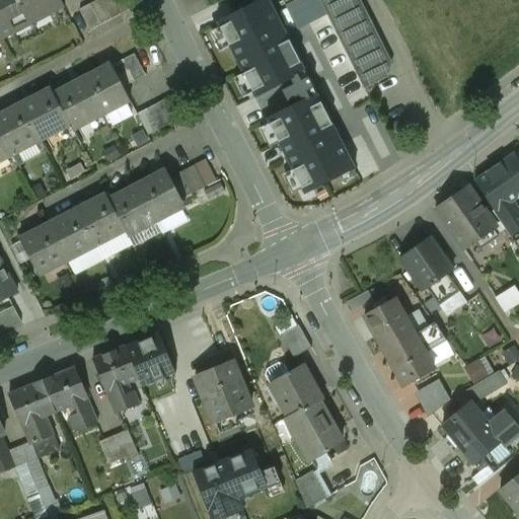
[(60,0),(0,0),(0,40),(0,41),(64,8),(60,0)]
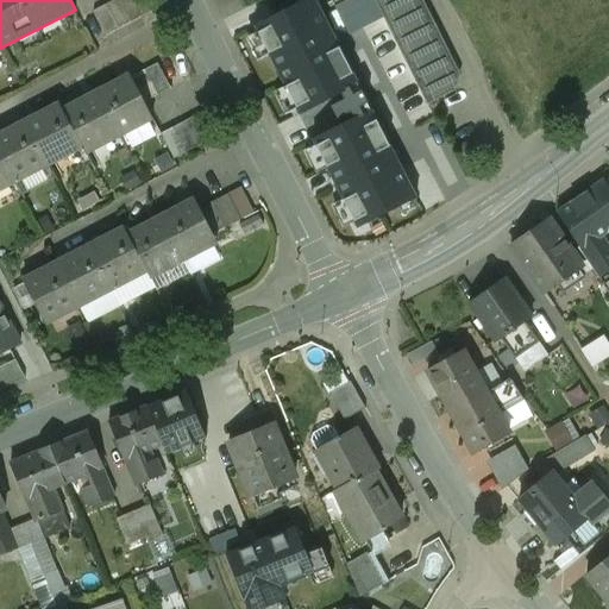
[(114,0),(105,5),(118,30),(130,24),(117,0),(114,0)]
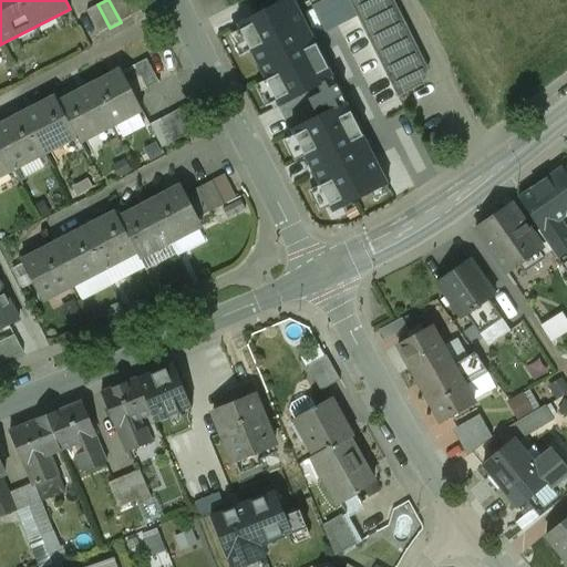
[(123,0),(109,0),(121,22),(132,16),(123,0)]
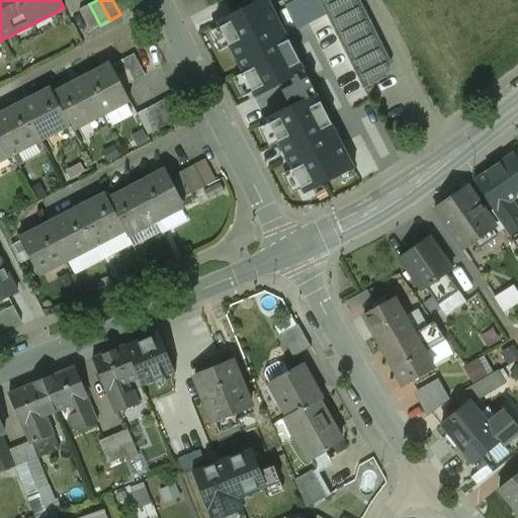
[(132,9),(125,0),(112,0),(120,14),(132,9)]
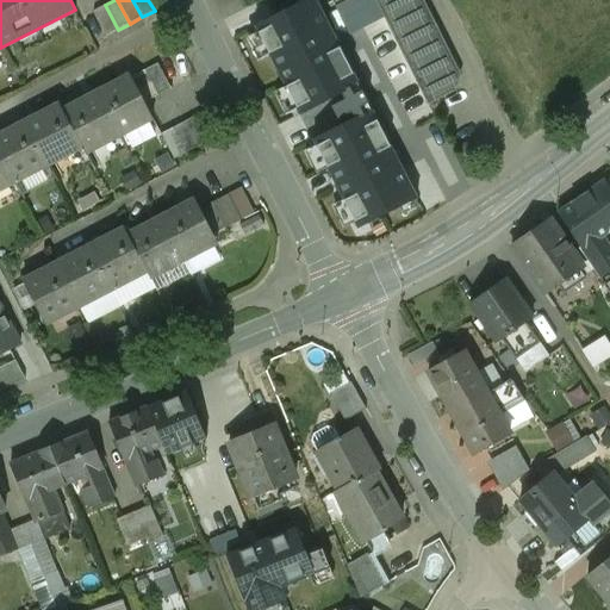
[(380,0),(377,2),(427,103),(454,89),(458,75),(419,0),(347,0),(348,0),(380,0)]
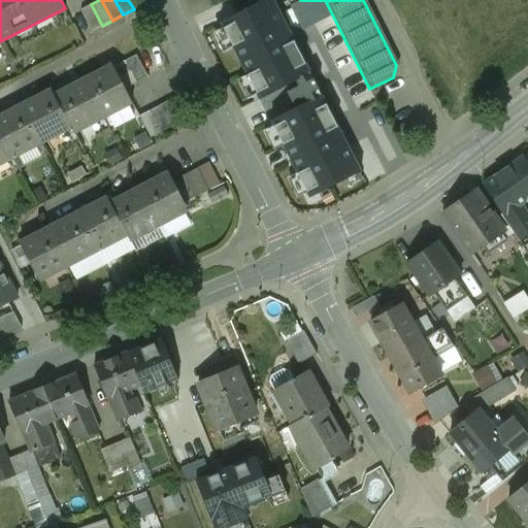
[(258,5),(222,24),(260,100),(303,78),(292,56),(299,52),(274,2),(260,9),(258,5)]
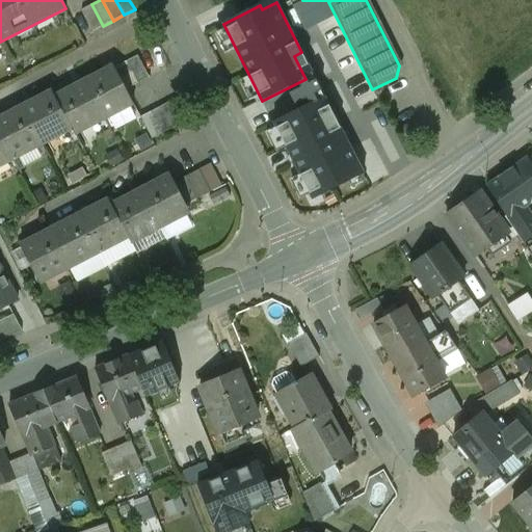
[(91,4),(81,9),(92,31),(103,26),(91,4)]
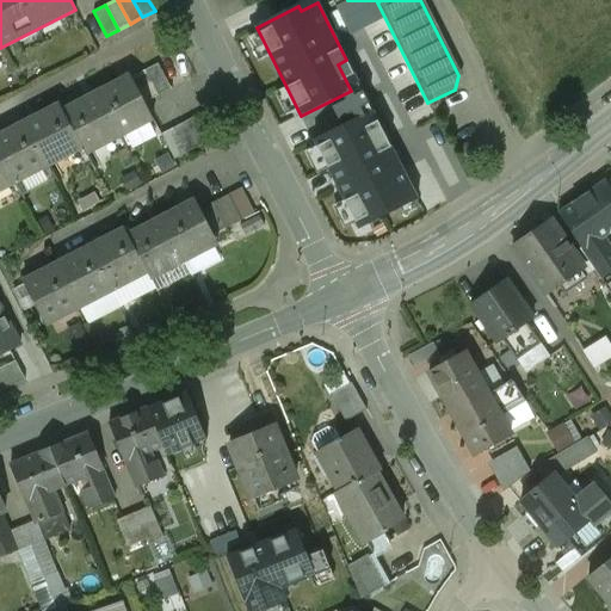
[(171,90),(156,63),(144,71),(158,96),(171,90)]
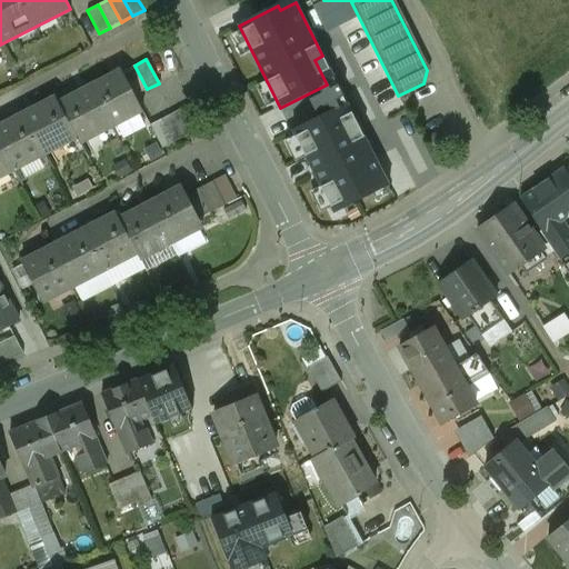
[(147,89),(135,66),(122,72),(135,96),(147,89)]
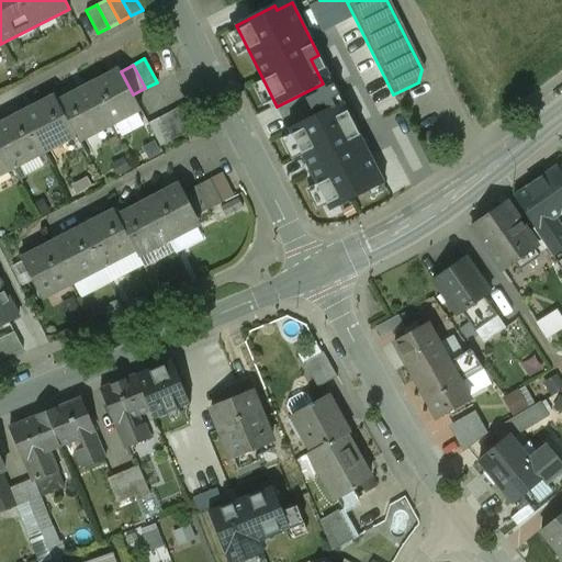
[(120,69),(88,86),(94,99),(109,125),(141,110),(133,94),(121,71),(120,69)]
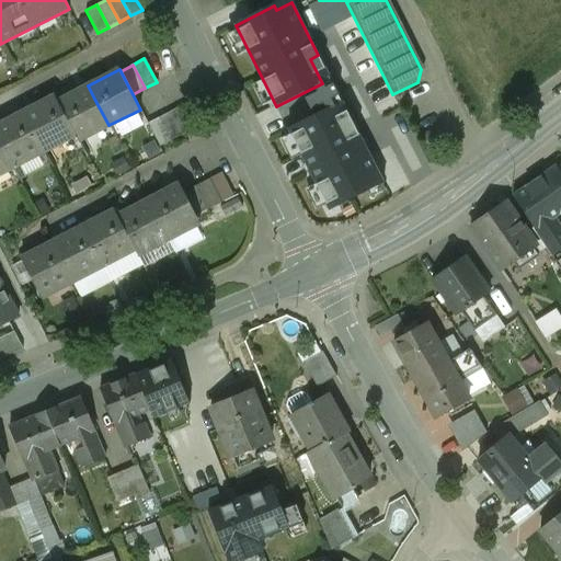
[(333,84),(306,99),(311,110),(339,95),(333,84)]
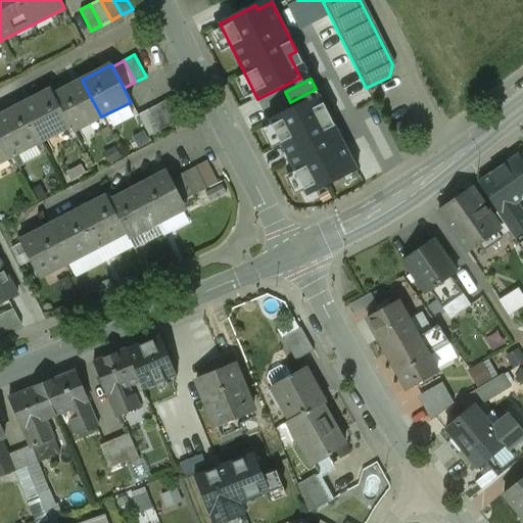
[(82,80),(53,95),(69,127),(73,132),(101,116),(88,92),(82,80)]
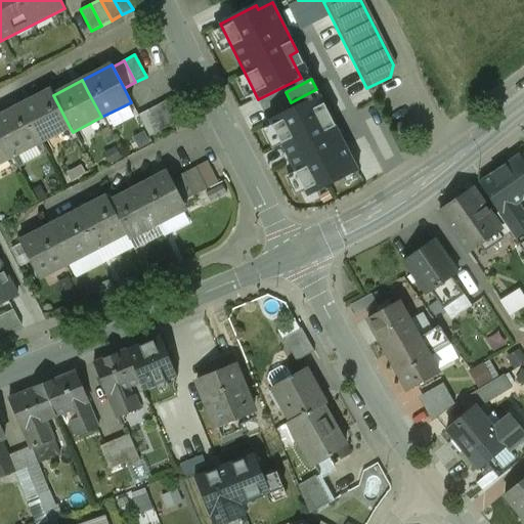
[(51,89),(22,104),(41,142),(70,127),(53,95),(51,89)]
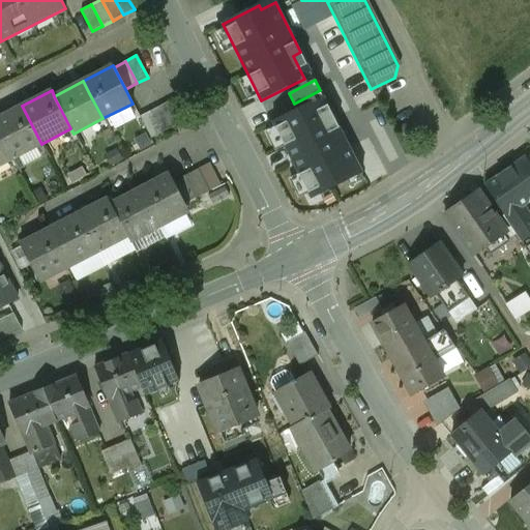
[(173,99),(162,105),(173,126),(184,121),(173,99)]
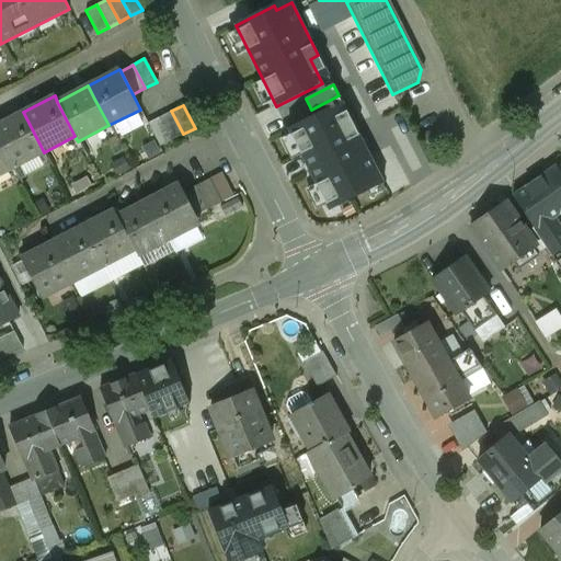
[(334,106),(287,130),(330,213),(386,184),(355,127),(347,130),(334,106)]
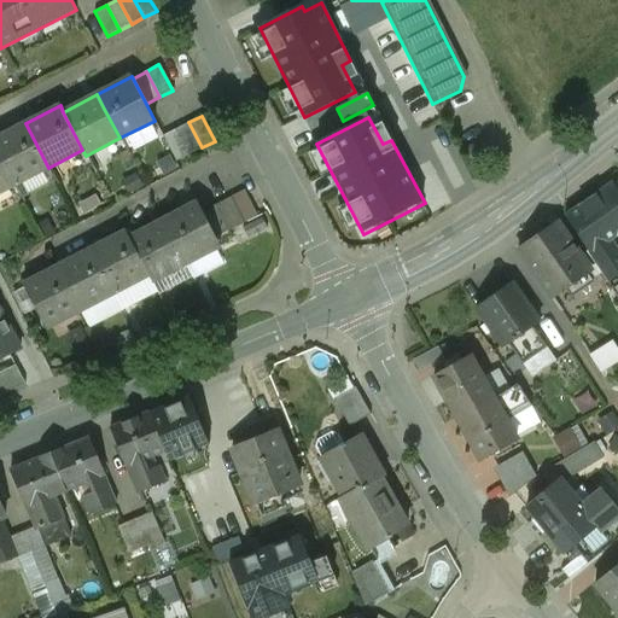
[(202,147),(188,122),(176,129),(190,155),(202,147)]
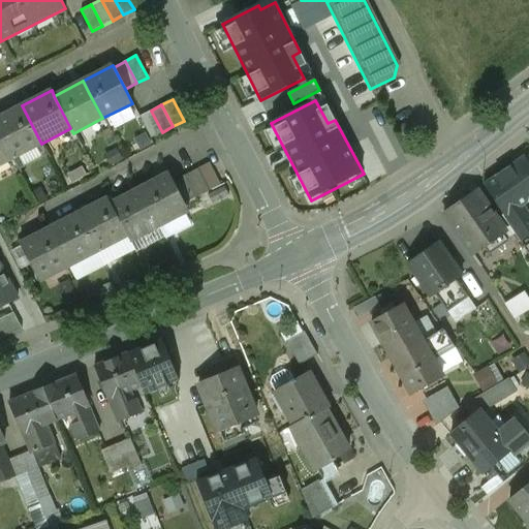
[(22,105),(0,117),(0,134),(12,158),(41,144),(22,105)]
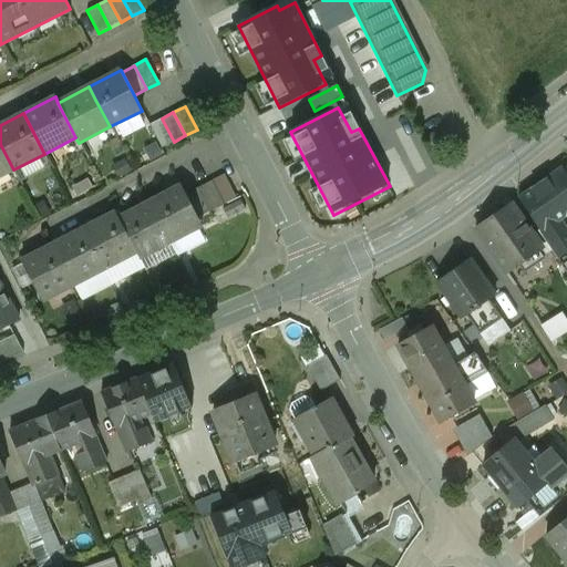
[(174,142),(162,119),(150,124),(162,148),(174,142)]
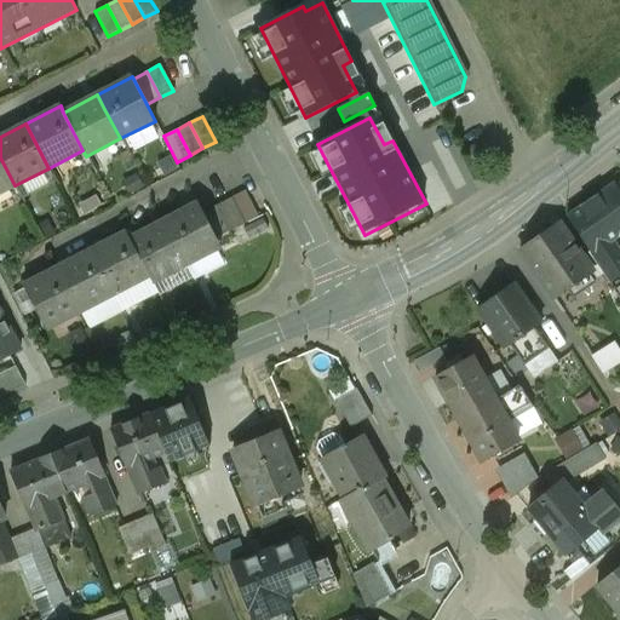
[(0,158),(0,193),(15,185),(0,158)]
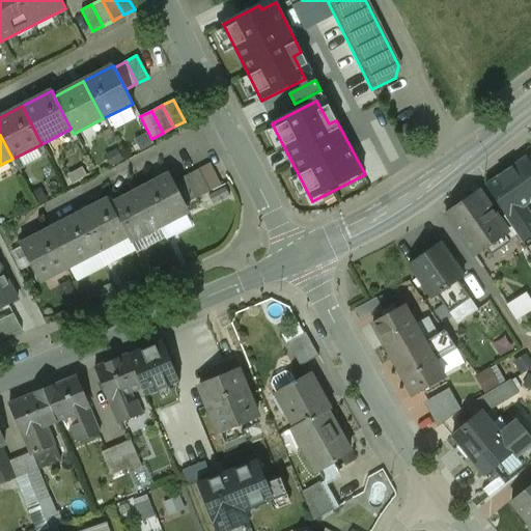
[(530,167),(526,160),(485,186),(524,242),(530,236),(530,216),(524,205),(530,199),(530,167)]
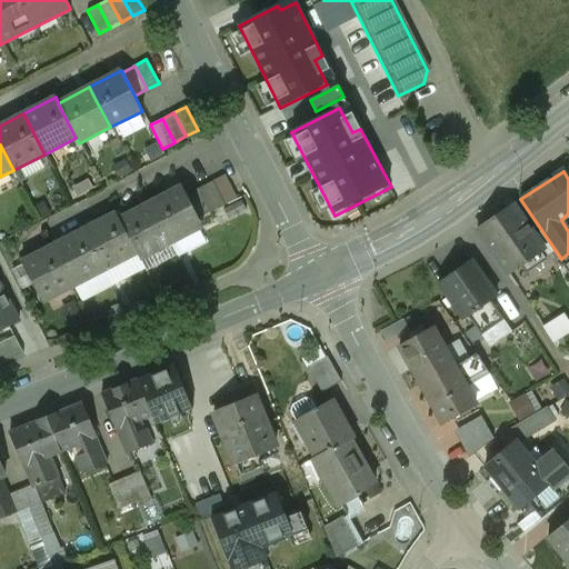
[(181,187),(150,203),(170,243),(202,227),(181,187)]
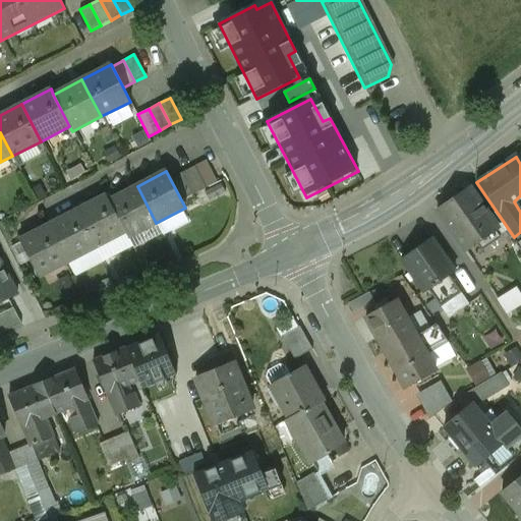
[(181,173),(171,178),(182,200),(192,194),(181,173)]
